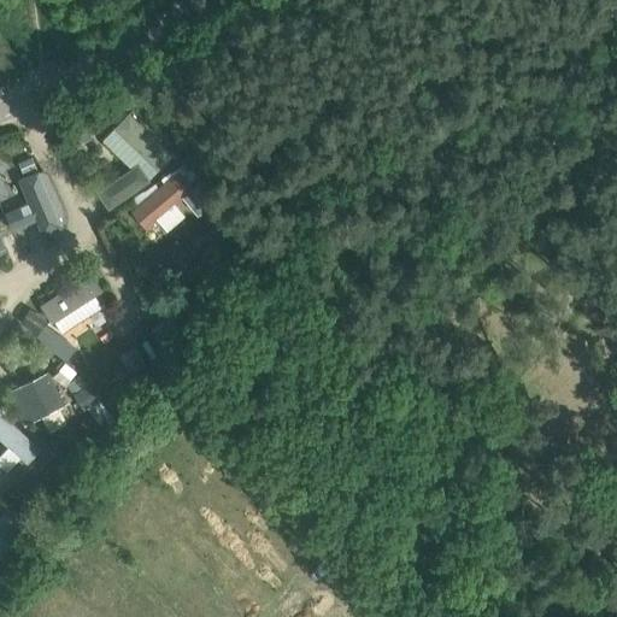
[(104,139),(133,166),(137,162),(148,178),(158,168),(174,153),(130,111),(115,127),(104,139)]
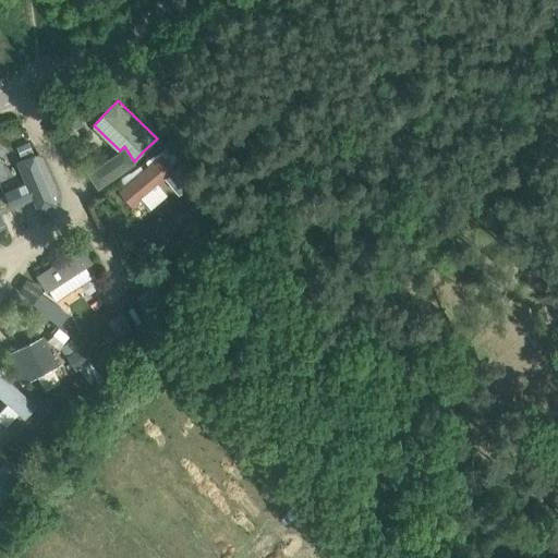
[(84,123),(76,106),(59,113),(65,131),(84,123)]
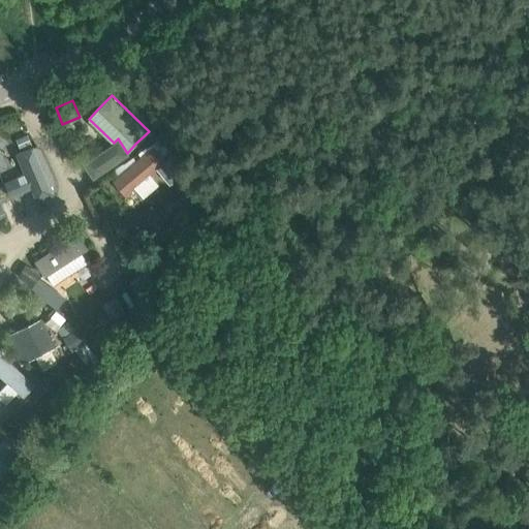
[(18,138),(23,148),(33,143),(29,133),(18,138)]
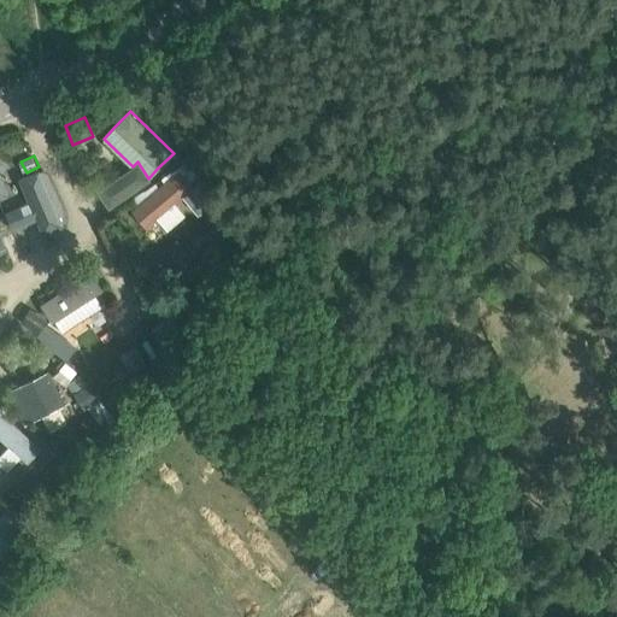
[(133,166),(97,189),(109,207),(150,180),(148,178),(137,162),(133,166)]
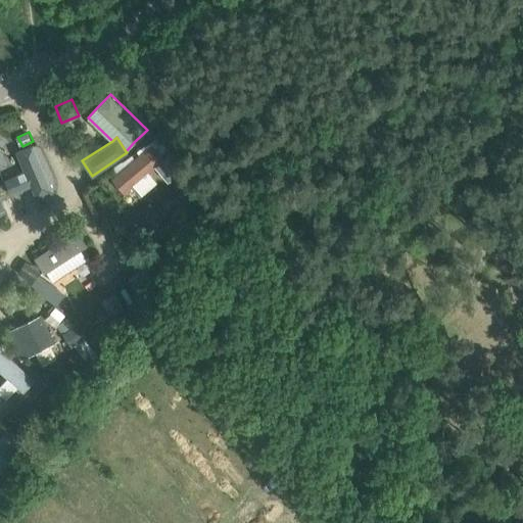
[(24,172),(4,180),(10,194),(31,186),(36,198),(53,191),(34,144),(16,151),(24,172)]
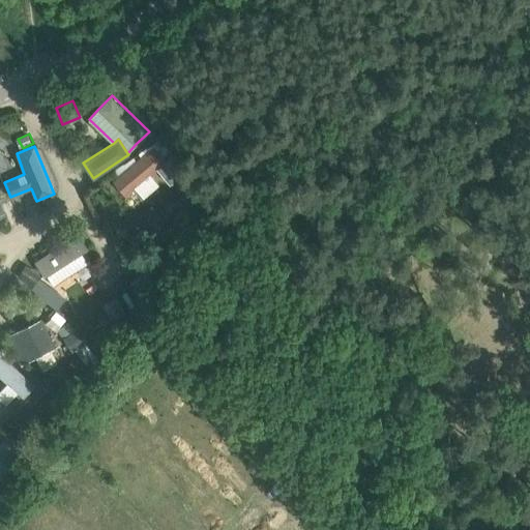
[(153,146),(113,179),(126,196),(167,162),(153,146)]
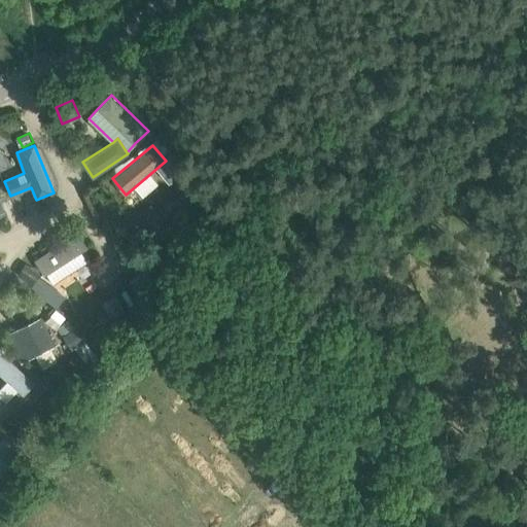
[(159,173),(171,185),(183,175),(171,162),(159,173)]
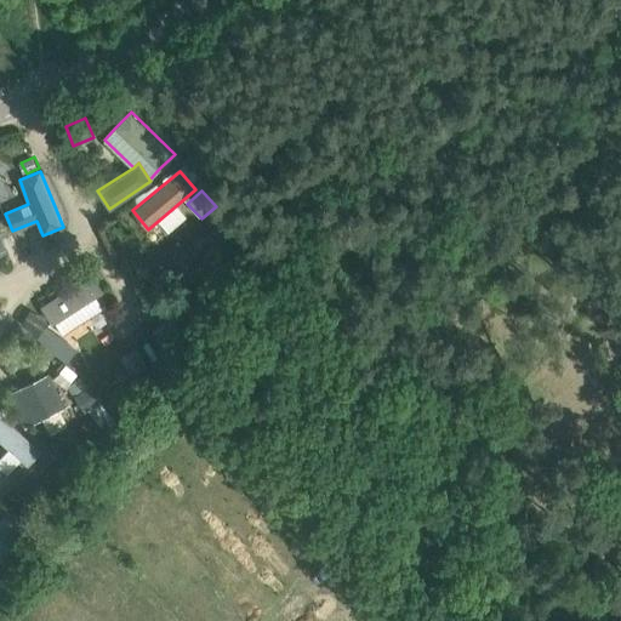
[(92,272),(40,303),(51,324),(64,315),(72,326),(102,307),(95,296),(103,290),(92,272)]
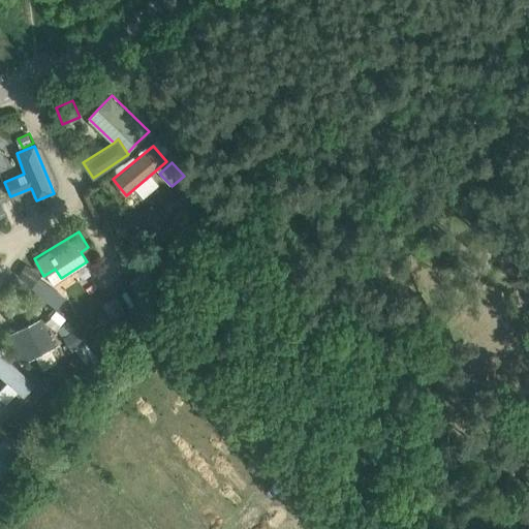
[(128,279),(145,304),(173,286),(156,261),(128,279)]
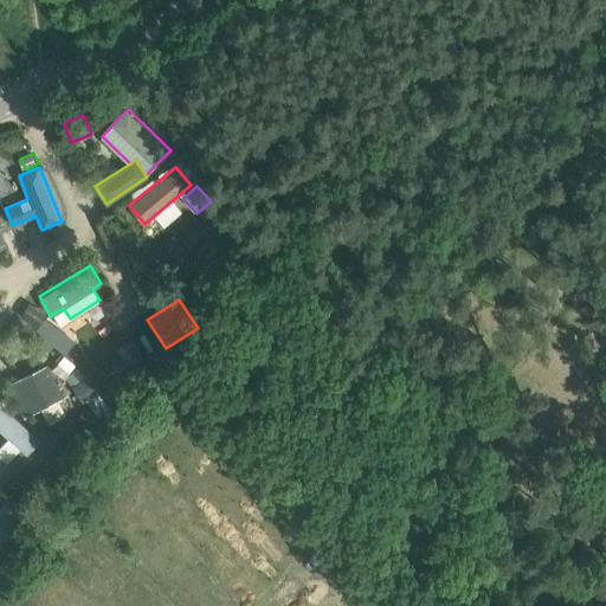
[(34,331),(52,345),(63,330),(44,316),(34,331)]
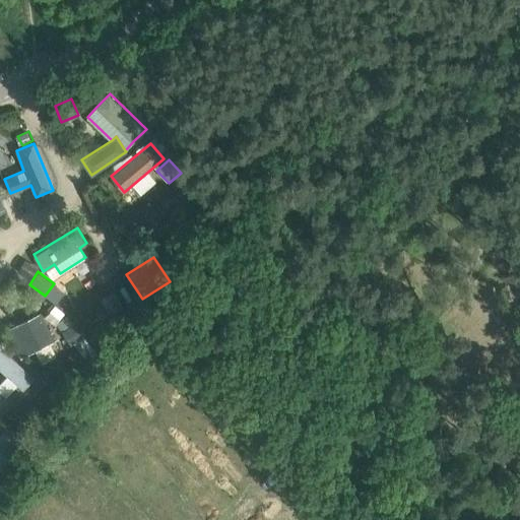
[(130,319),(116,290),(102,297),(116,326),(130,319)]
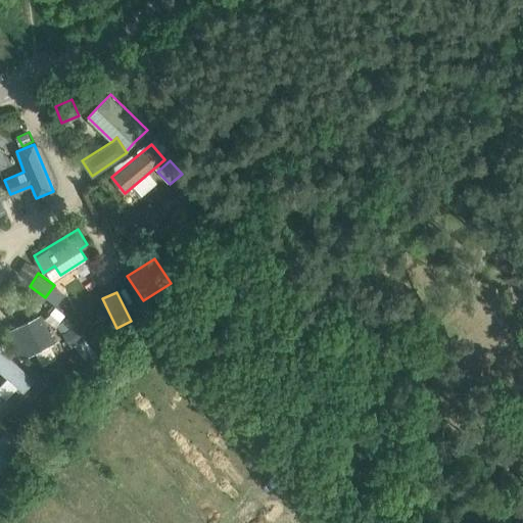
[(41,314),(7,331),(20,359),(55,342),(41,314)]
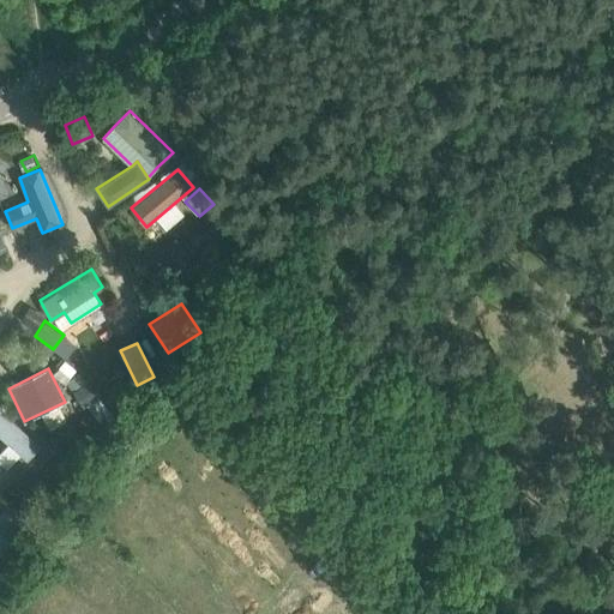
[(101,392),(91,378),(74,390),(85,404),(101,392)]
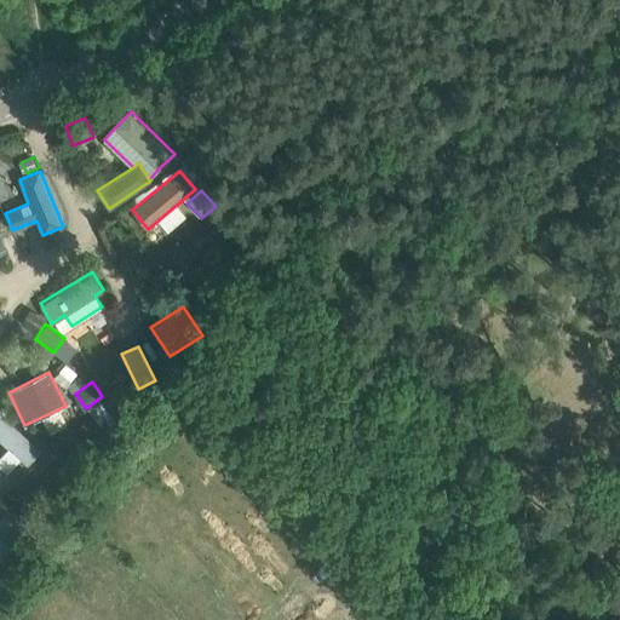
[(0,437),(27,461),(40,446),(0,411),(0,437)]
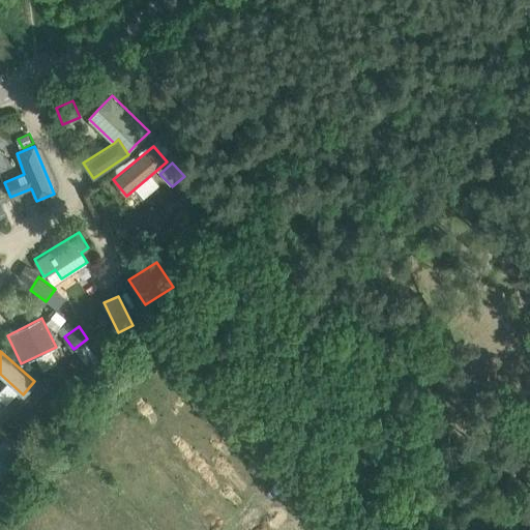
[(8,434),(0,443),(0,458),(12,468),(27,448),(8,434)]
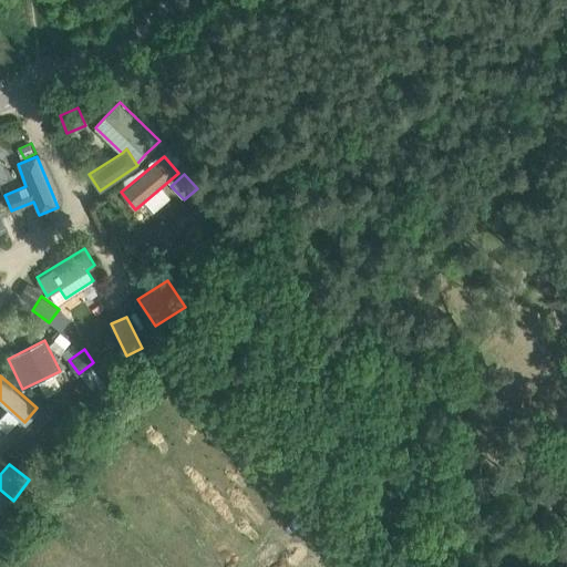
All buildings are outlined.
